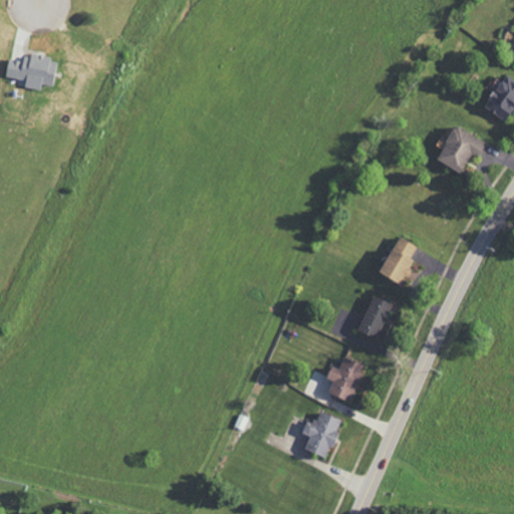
[(482,107),(504,120),(513,104),(513,81),(503,74),(482,107)]
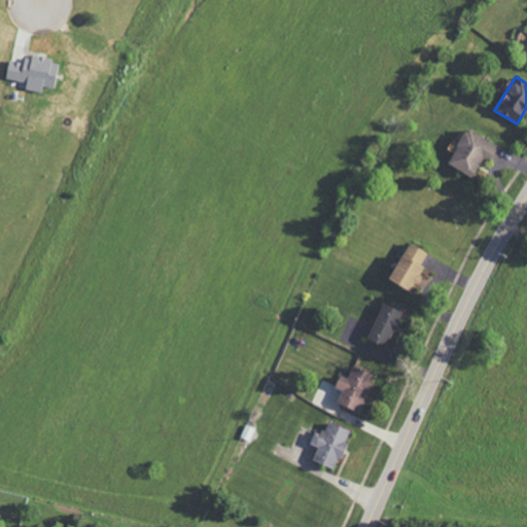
[(497,146),(464,128),(446,164),(470,178),(482,159),(489,162),(497,146)]
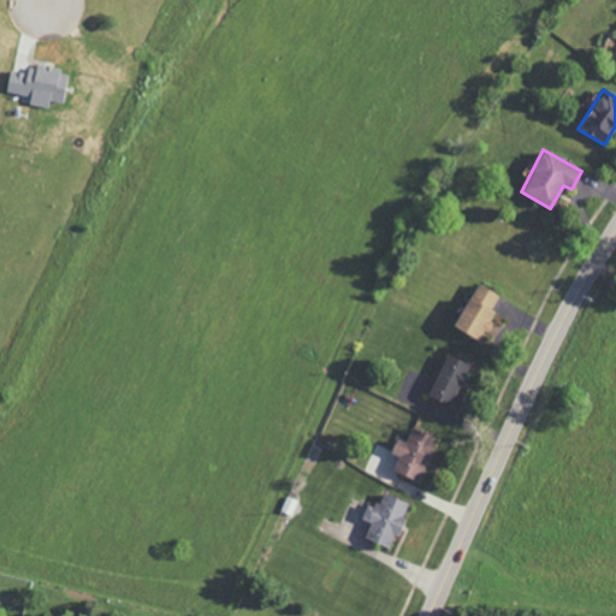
[(501,298),(475,283),(450,327),(475,342),(501,298)]
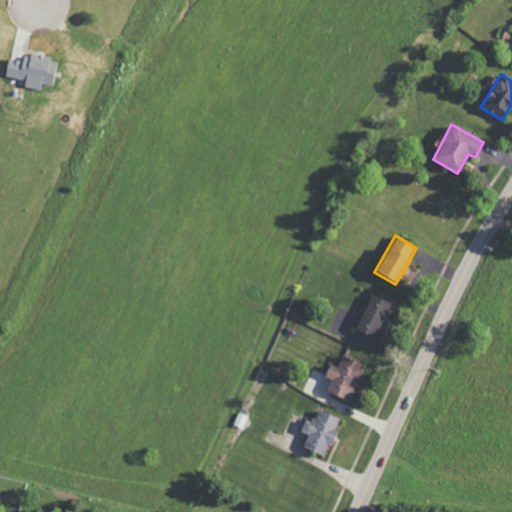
[(355,330),(374,339),(390,302),(371,294),(355,330)]
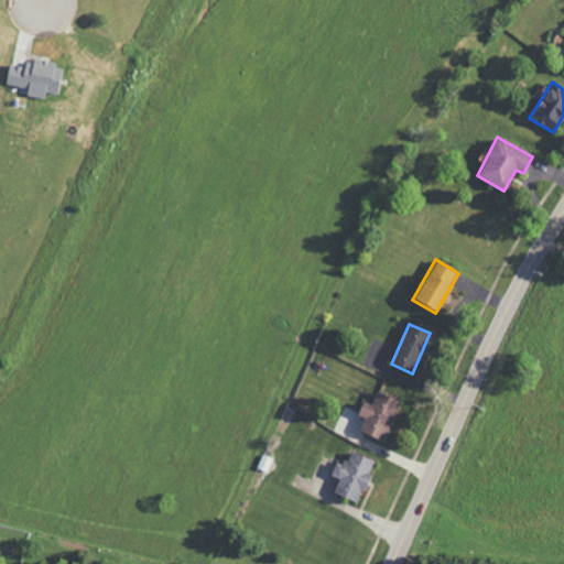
[(399,401),(376,392),(371,405),(361,401),(357,415),(365,418),(359,432),(383,442),(399,401)]
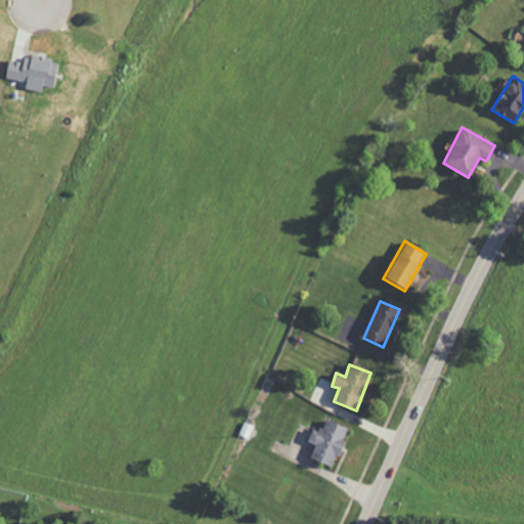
[(347,429),(323,420),(318,433),(311,430),(306,442),(314,445),(309,459),(332,468),(347,429)]
